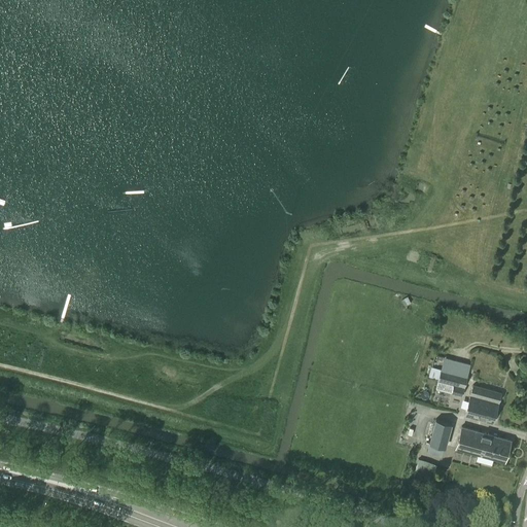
[(352,307),(360,311),(363,303),(355,299),(352,307)]
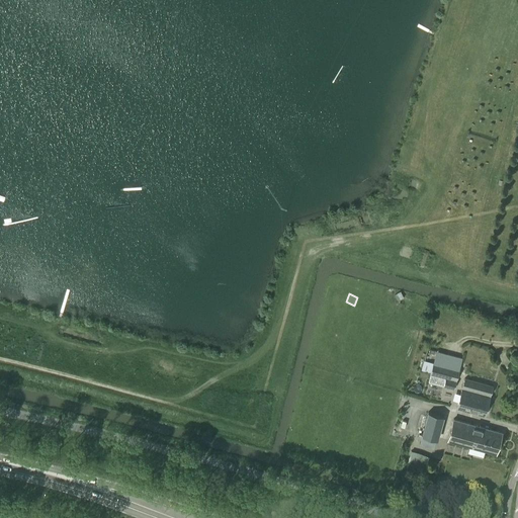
[(329,298),(331,315),(340,314),(338,297),(329,298)]
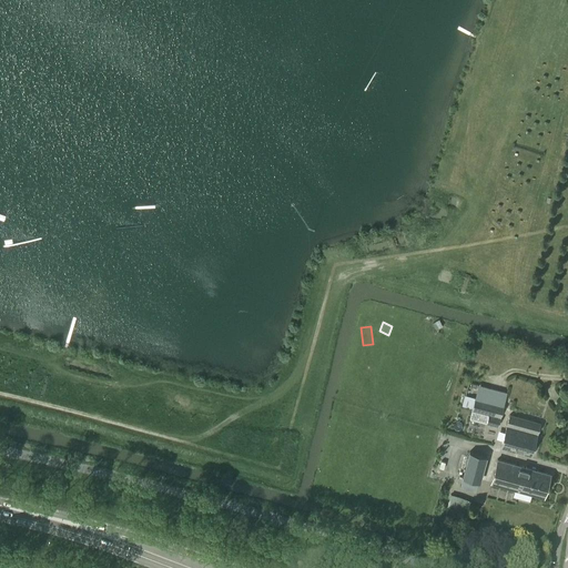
[(391,341),(392,350),(402,347),(401,338),(391,341)]
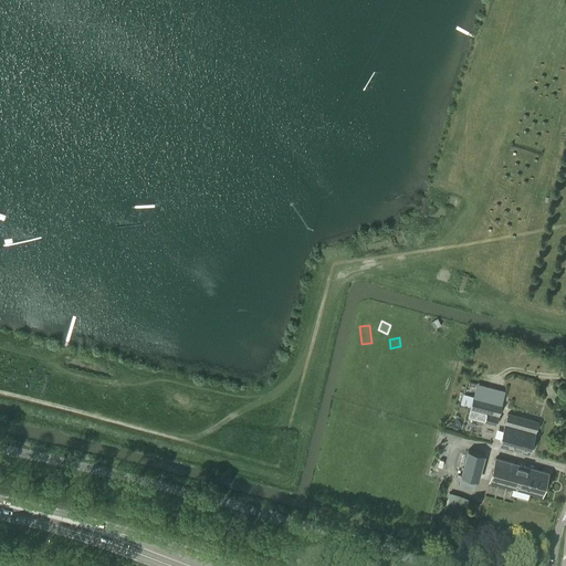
[(379,365),(384,374),(392,369),(389,360),(379,365)]
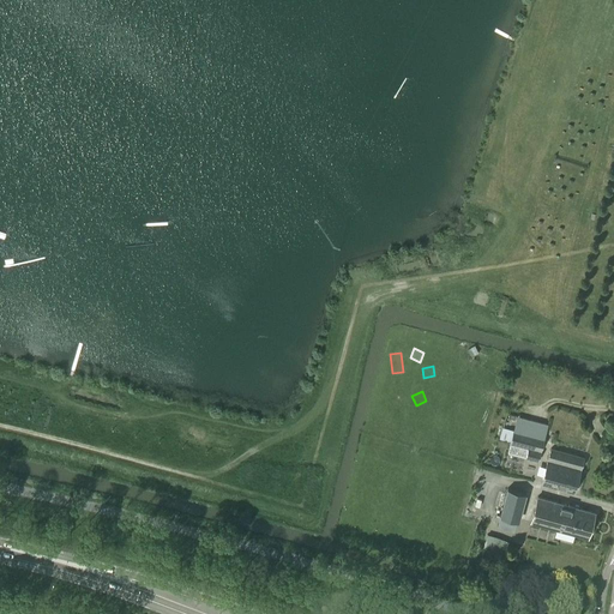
[(379,404),(390,404),(390,395),(379,393),(379,404)]
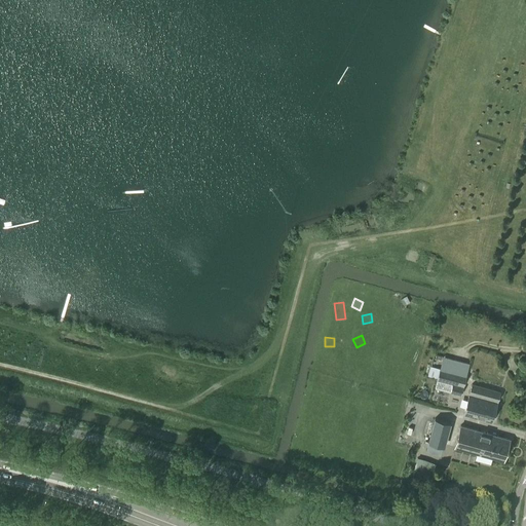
[(338,347),(347,349),(349,340),(339,338),(338,347)]
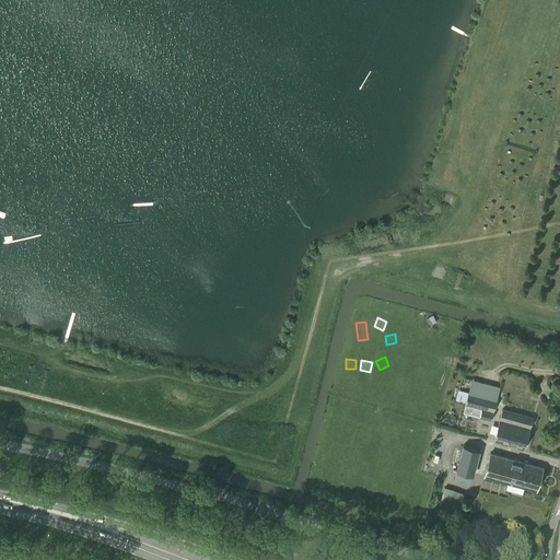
[(465,401),(468,392),(458,388),(456,399),(465,401)]
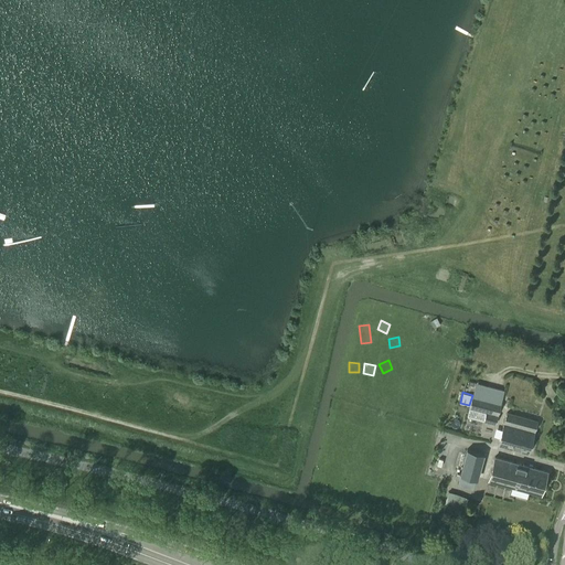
[(472,396),(469,407),(487,413),(483,420),(494,424),(500,404),(472,396)]
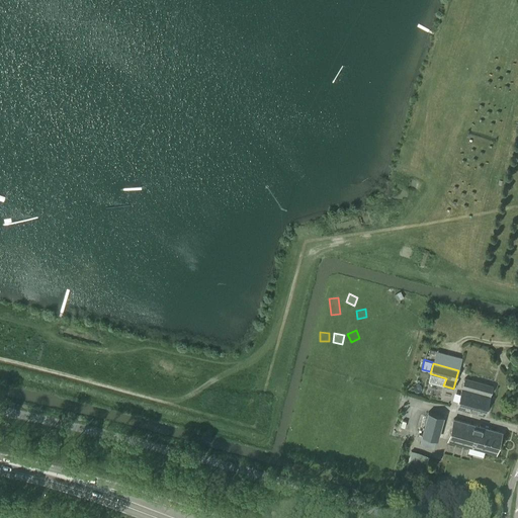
[(484,416),(492,385),(464,378),(456,408),(484,416)]
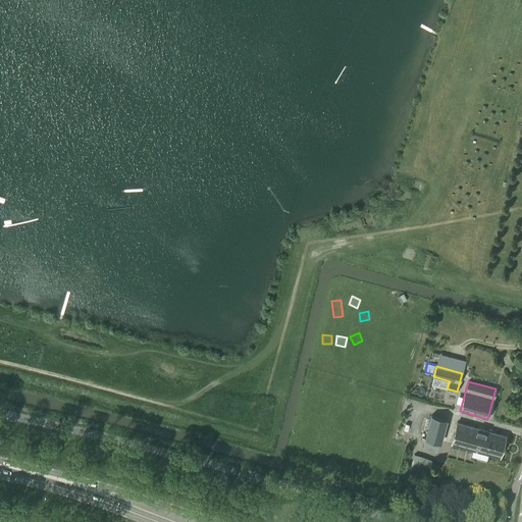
[(447,419),(432,415),(426,437),(439,441),(440,441),(447,419)]
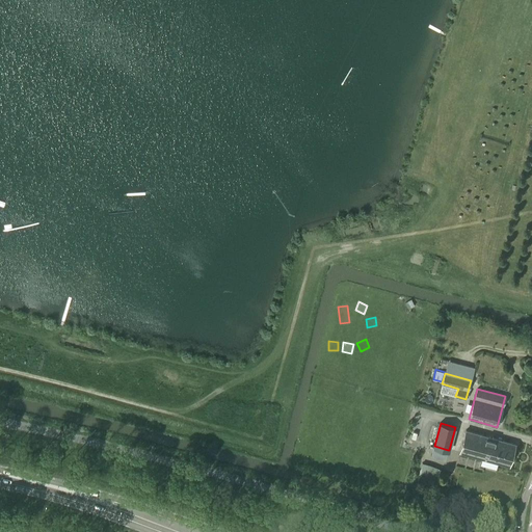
[(509,467),(515,444),(466,430),(459,453),(509,467)]
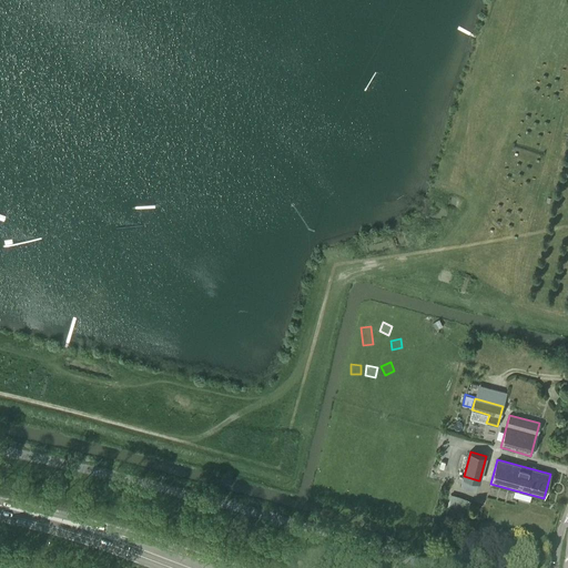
[(478,480),(464,476),(460,484),(476,488),(478,480)]
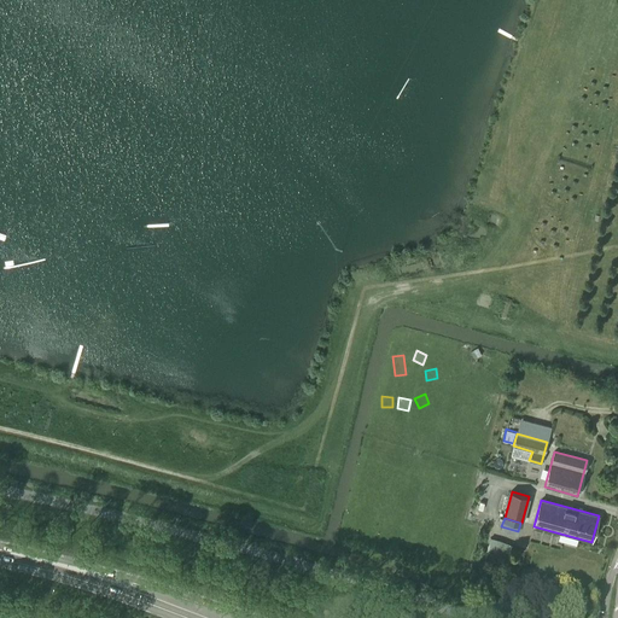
[(487,553),(508,559),(512,542),(491,537),(487,553)]
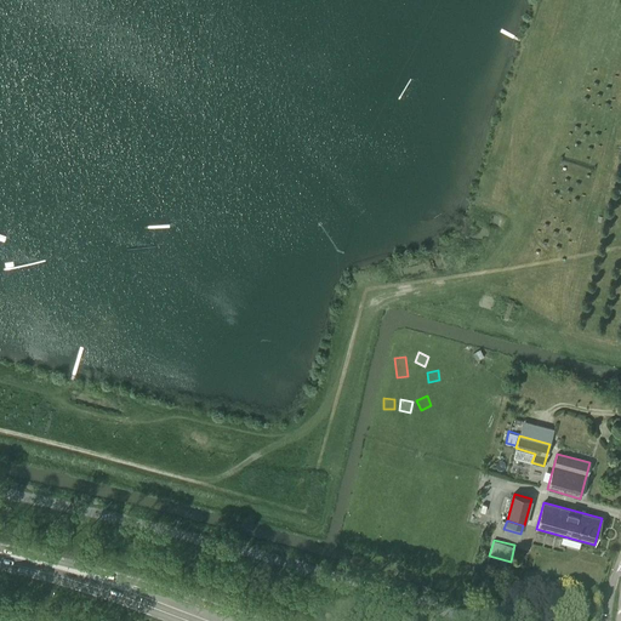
All buildings are outlined.
